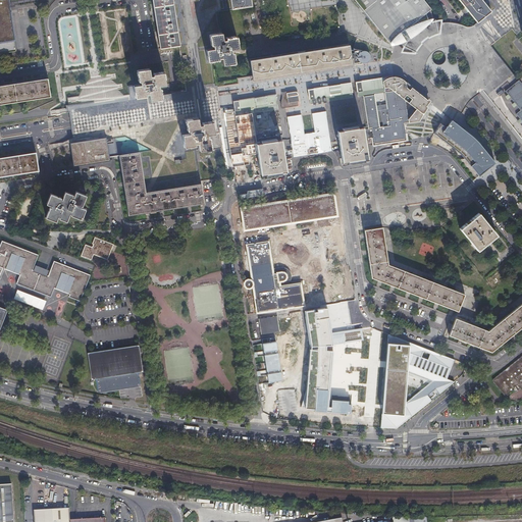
[(0,0),(0,47),(15,45),(8,1),(8,0),(0,0)]
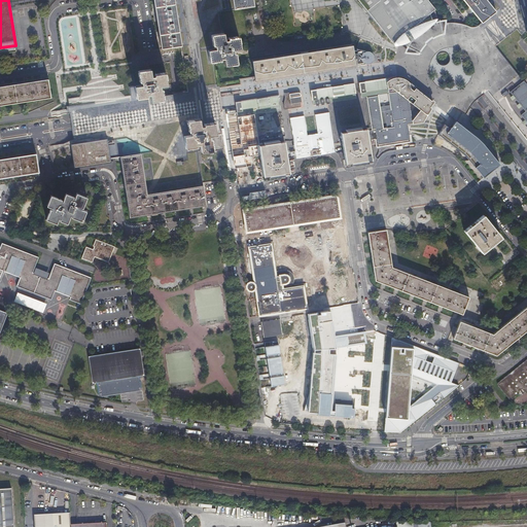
[(155,0),(164,48),(181,45),(173,0),(233,0),(235,10),(253,6),(252,0),(155,0)]
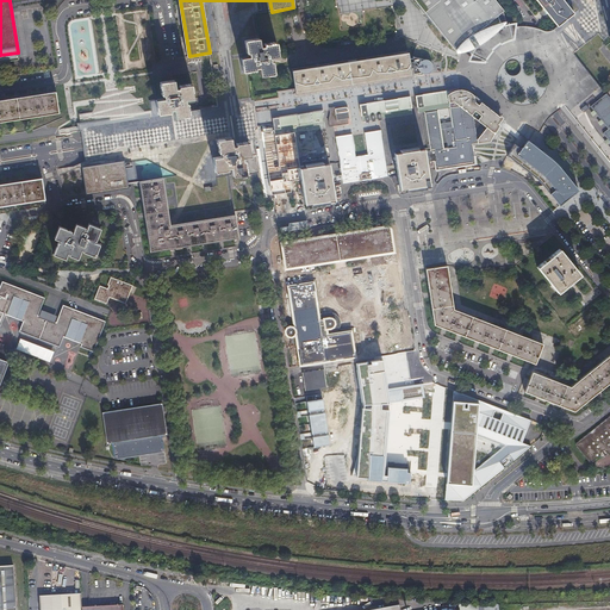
[(418,0),(424,7),(431,16),(458,48),(459,47),(459,48),(459,49),(460,50),(461,50),(462,50),(467,48),(475,51),(478,53),(484,43),(481,37),(493,30),(499,39),(514,35),(514,26),(509,26),(509,25),(504,11),(505,10),(497,0),(418,0)]
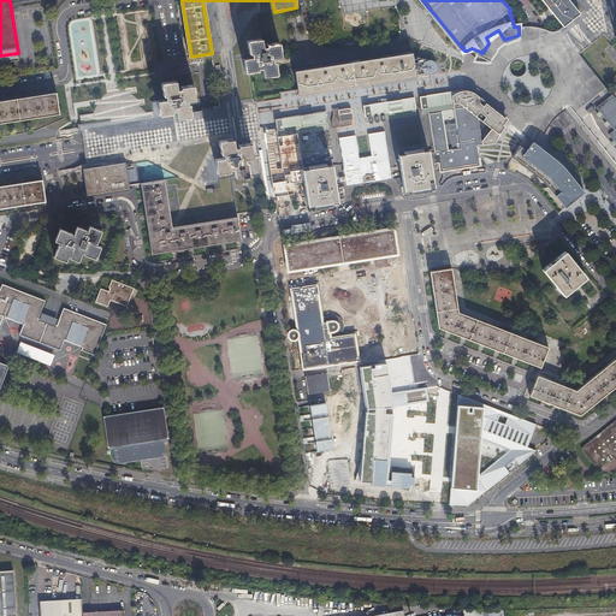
[(542,0),(550,10),(552,12),(554,13),(563,25),(575,16),(580,12),(569,0),(542,0)]
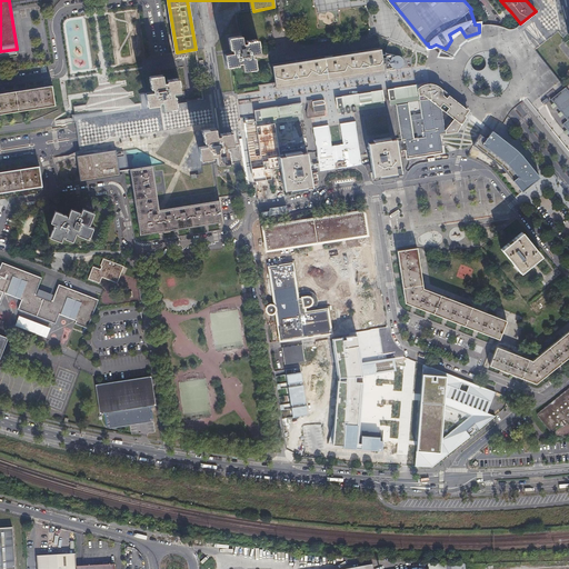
[(542,16),(561,0),(526,0),(536,11),(531,15),(536,20),(542,16)]
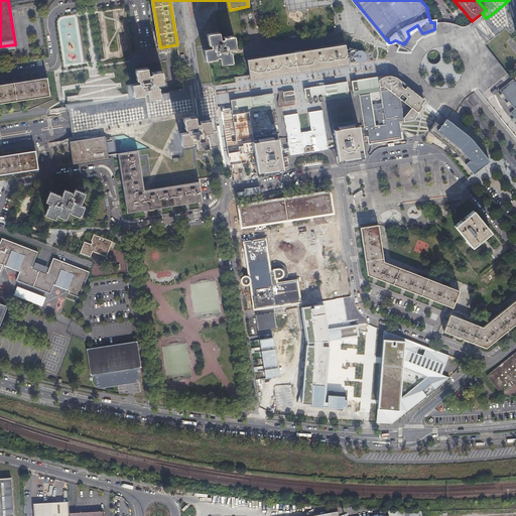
[(486,18),(482,13),(472,21),(469,23),(473,29),(486,18)]
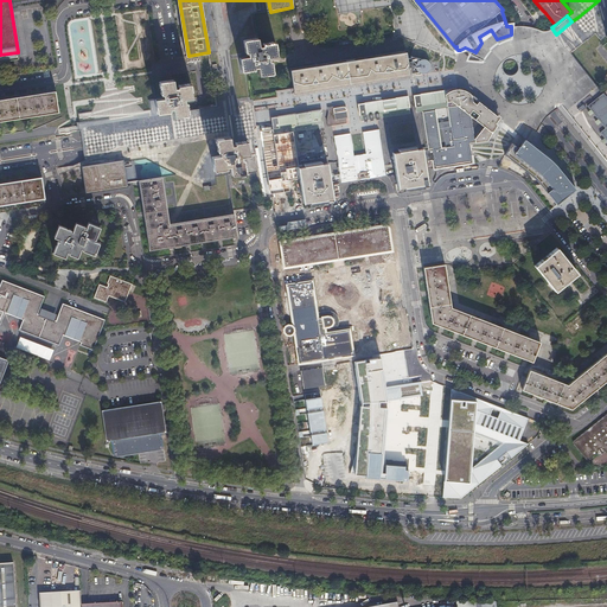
[(513,23),(506,25),(506,26),(511,26),(511,34),(497,39),(491,30),(479,37),(481,43),(475,52),(473,51),(471,57),(484,59),(486,55),(489,51),(491,48),(493,45),(496,44),(497,43),(499,42),(504,39),(508,38),(511,37),(513,26),(513,24),(513,23)]
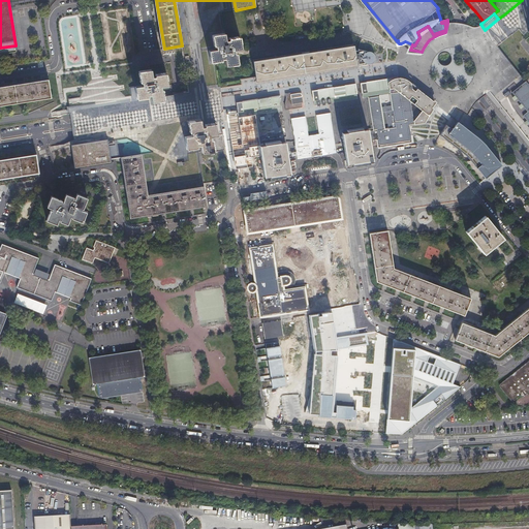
[(226,41),(225,34),(213,36),(215,49),(217,48),(217,51),(211,53),(212,63),(216,63),(223,61),(223,60),(226,59),(227,66),(240,64),(238,53),(236,54),(236,51),(243,50),(241,37),(229,38),(229,40),(226,41)]
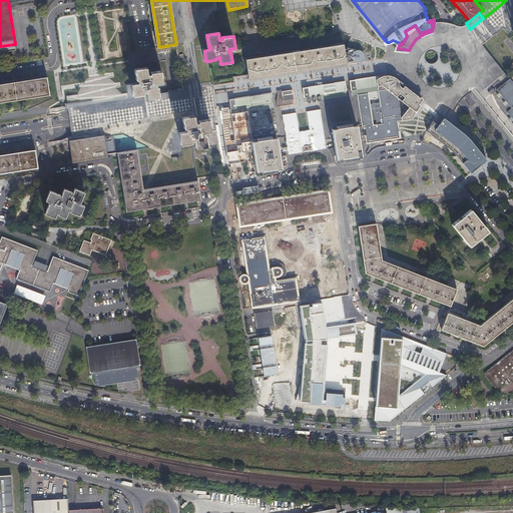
[(248,56),(250,67),(251,77),(323,66),(360,60),(363,60),(364,59),(365,58),(366,58),(366,57),(367,55),(367,53),(366,52),(366,51),(366,50),(364,49),(362,48),(360,47),(359,46),(357,46),(355,46),(354,45),(352,45),(350,45),(350,46),(347,46),(346,41),(248,56)]
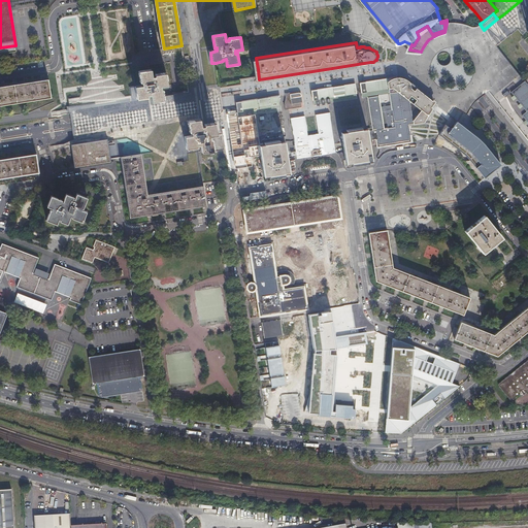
[(142,85),(135,86),(137,99),(149,97),(147,95),(151,94),(153,102),(164,100),(163,89),(161,89),(160,86),(167,85),(165,72),(155,73),(155,75),(152,76),(151,69),(138,71),(140,83),(141,83),(142,85)]
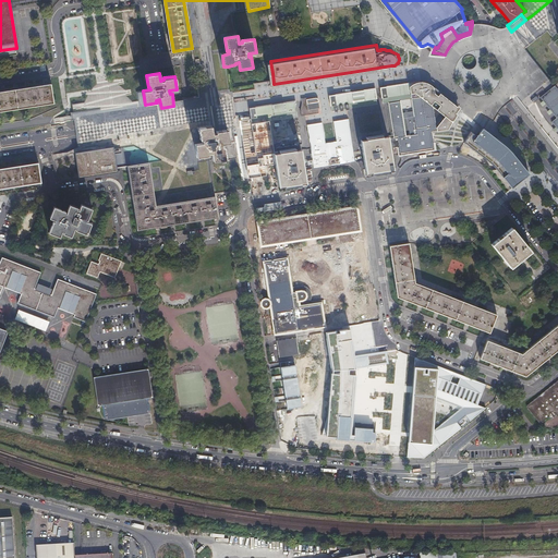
[(414,93),(456,128),(460,118),(461,114),(462,111),(458,105),(456,106),(452,101),(439,93),(437,95),(434,93),(433,86),(429,84),(425,82),(420,81),(416,82),(412,82),(410,84),(408,86),(409,93),(414,93)]
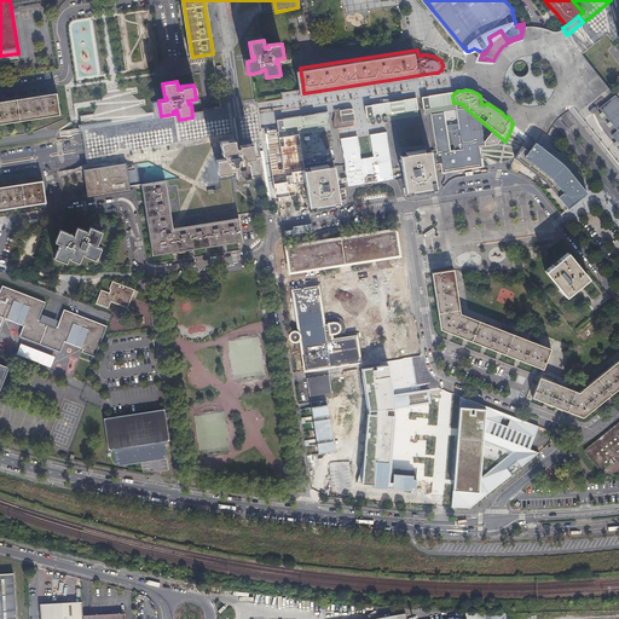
[(584,119),(618,163),(618,91),(614,94),(584,119)]
